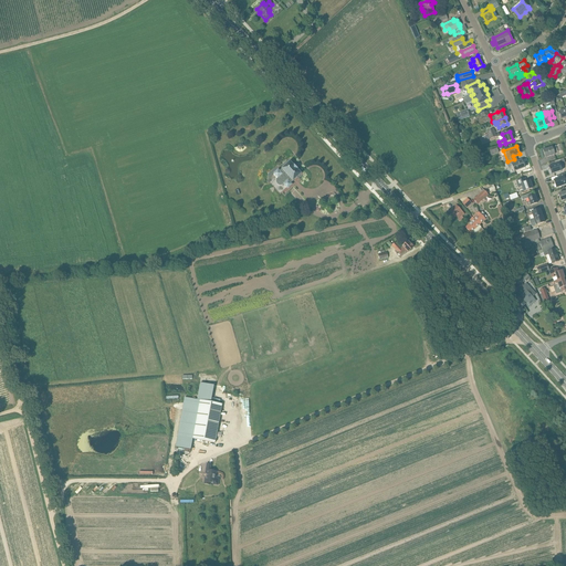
[(555,155),(554,153),(558,152),(556,146),(543,150),(546,158),(555,155)]
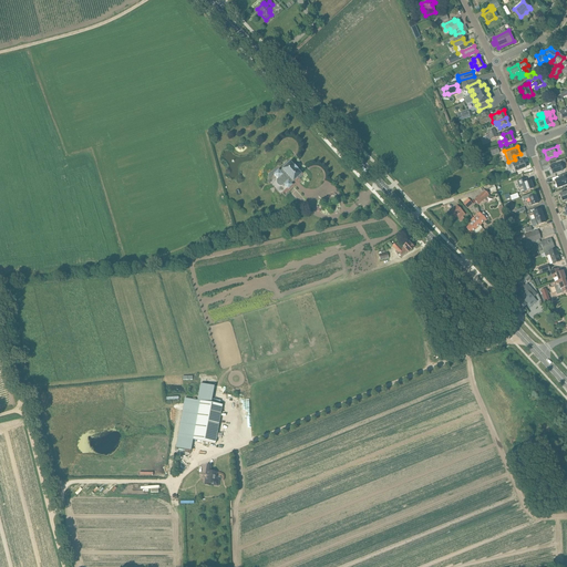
[(555,162),(557,165),(550,167),(553,175),(563,171),(562,165),(564,165),(563,164),(565,163),(566,161),(565,158),(562,160),(555,162)]
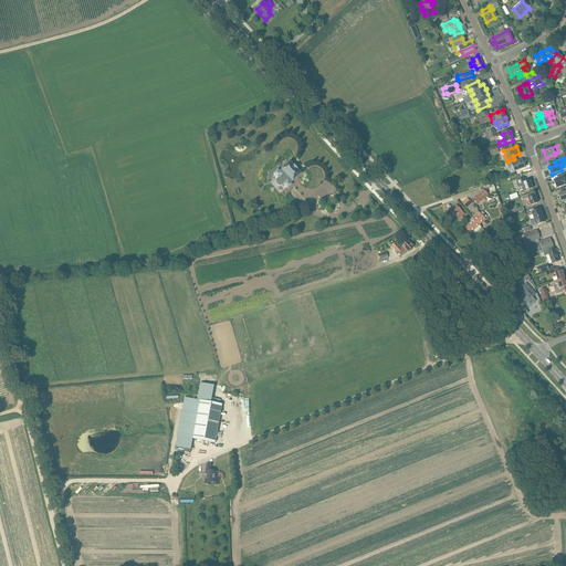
[(514,159),(507,161),(510,168),(513,167),(514,171),(525,168),(522,160),(515,163),(514,159)]
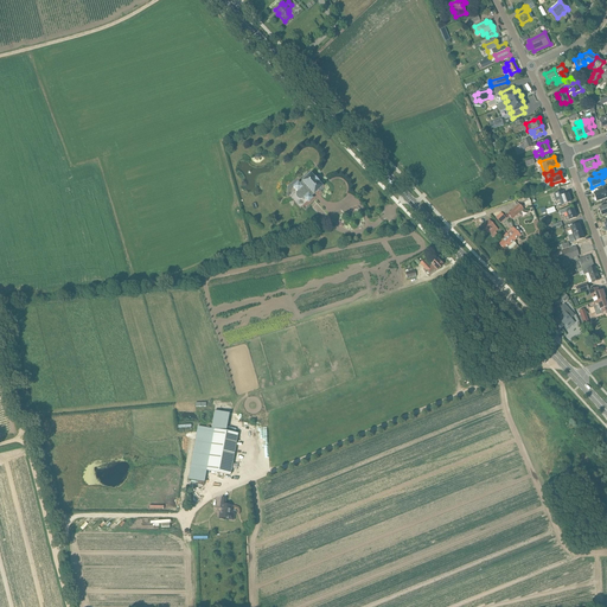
[(296,192),(296,193),(296,196),(296,197),(298,198),(299,199),(300,199),(302,199),(304,199),(305,198),(308,203),(314,198),(312,196),(314,195),(324,186),(319,181),(315,177),(315,178),(311,173),(301,181),(302,181),(300,184),(299,181),(293,186),(298,191),(296,192)]
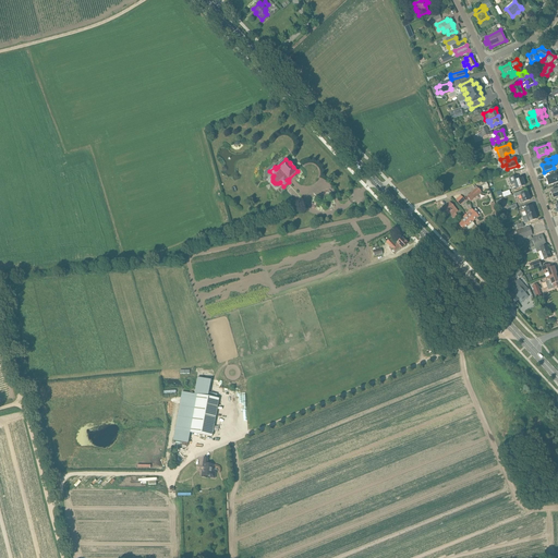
[(552,172),(553,176),(546,178),(548,185),(557,181),(557,179),(557,177),(557,176),(557,171),(557,170),(552,172)]
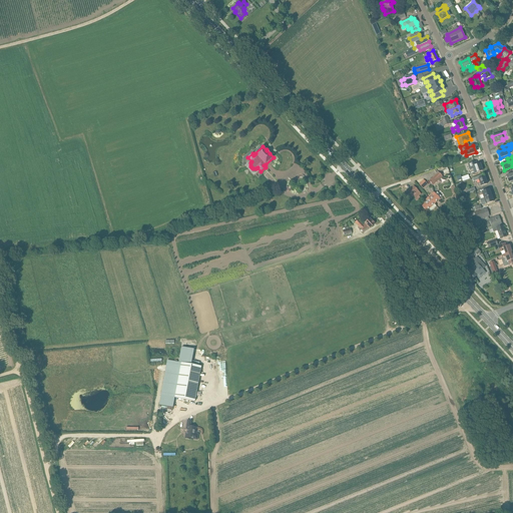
[(475,173),(482,171),(480,164),(477,165),(476,161),(471,163),(468,164),(470,170),(473,169),(475,173)]
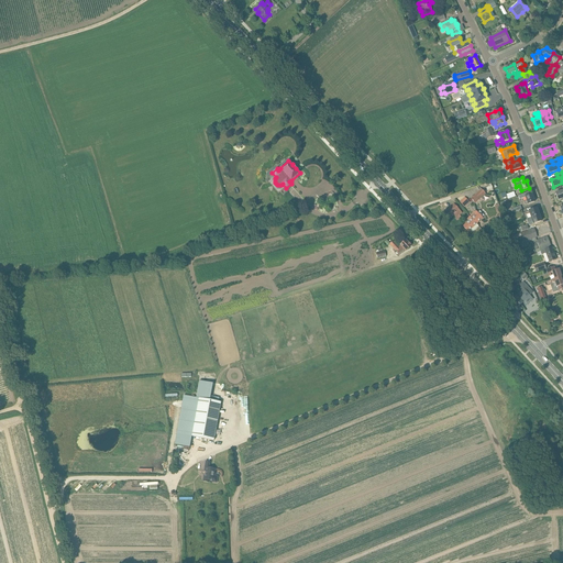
[(482,189),(475,195),(471,199),(475,203),(479,200),(486,194),(482,189)]
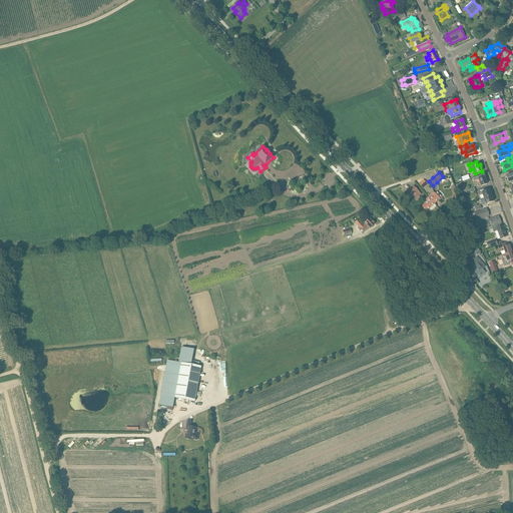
[(481,186),(487,184),(485,176),(482,177),(481,175),(472,178),(474,181),(479,180),(480,183),(477,184),(478,187),(481,186)]
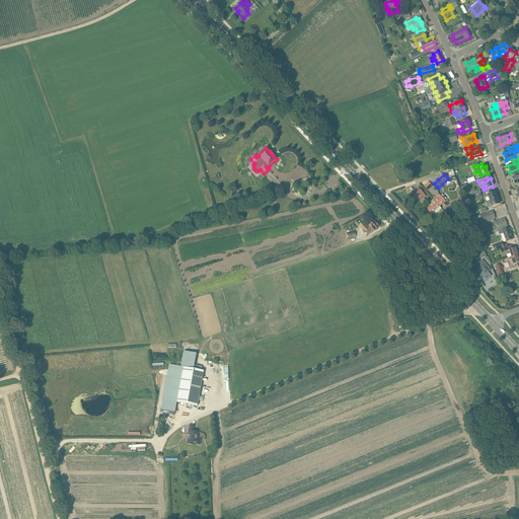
[(428,191),(433,187),(428,181),(423,186),(428,191)]
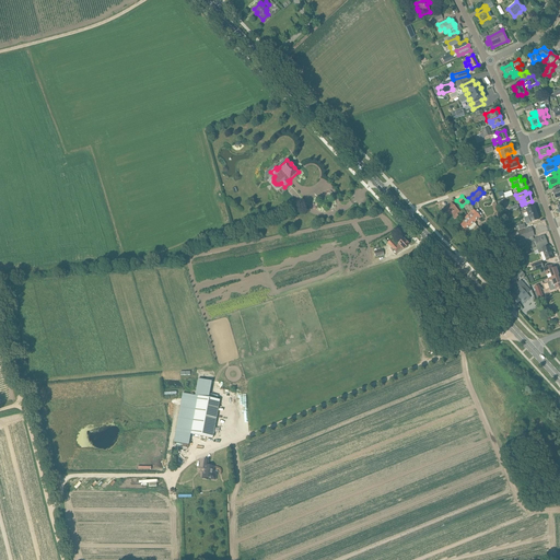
[(445,209),(448,213),(453,218),(457,214),(459,212),(452,203),(445,209)]
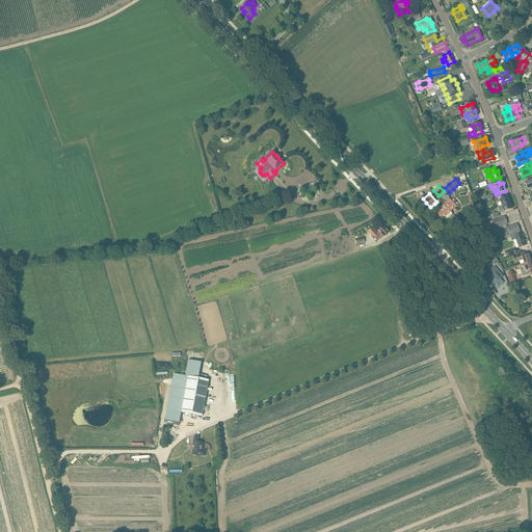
[(501,202),(502,206),(509,203),(507,196),(497,201),(498,204),(501,202)]
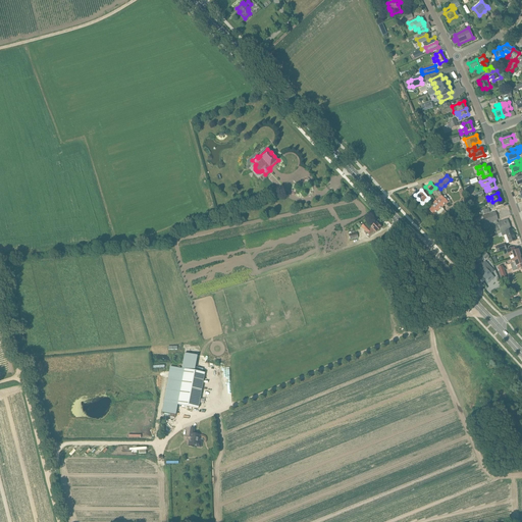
[(441,197),(436,201),(441,207),(447,203),(441,197)]
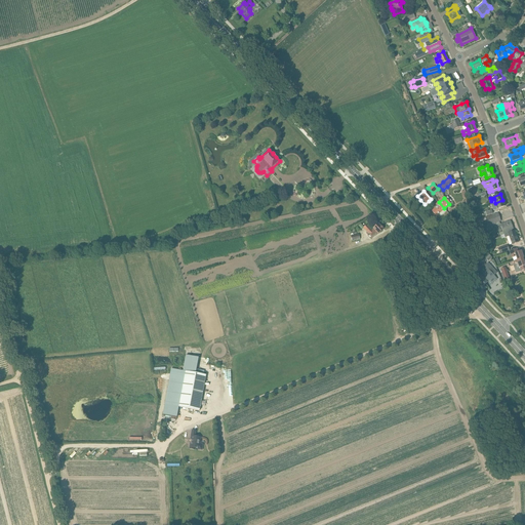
[(502,200),(495,203),(496,206),(493,207),(494,210),(506,206),(502,200)]
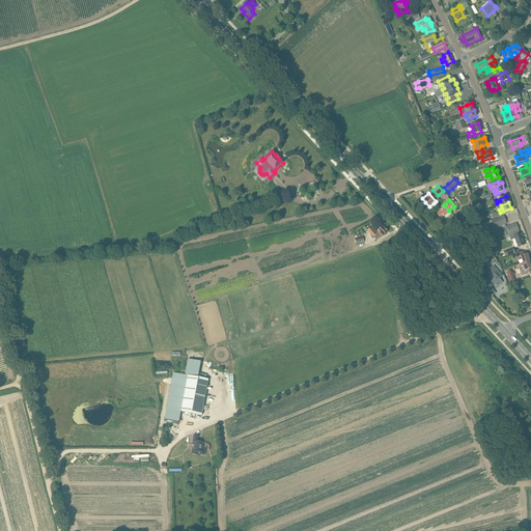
[(451,214),(449,211),(444,204),(441,207),(442,210),(437,214),(441,219),(443,217),(445,219),(451,214)]
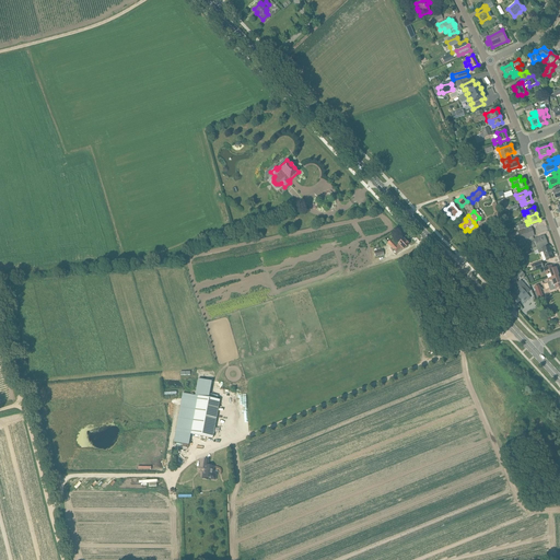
[(510,238),(518,235),(521,241),(535,235),(532,228),(509,235),(510,238)]
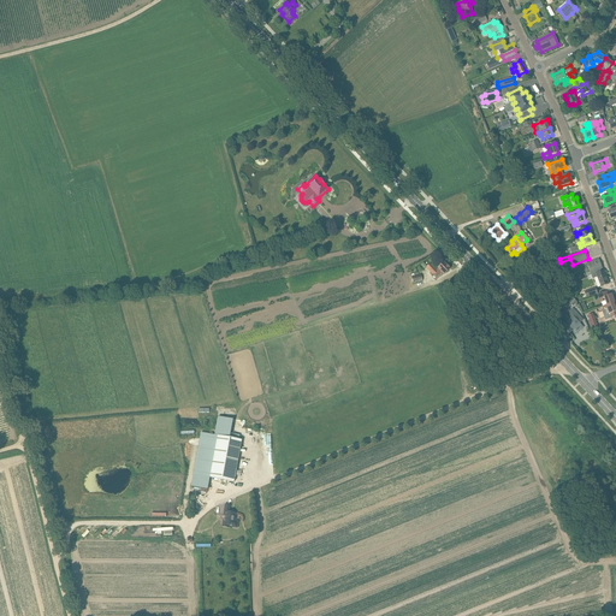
[(603,271),(599,259),(587,264),(590,272),(586,273),(588,277),(592,276),(603,271)]
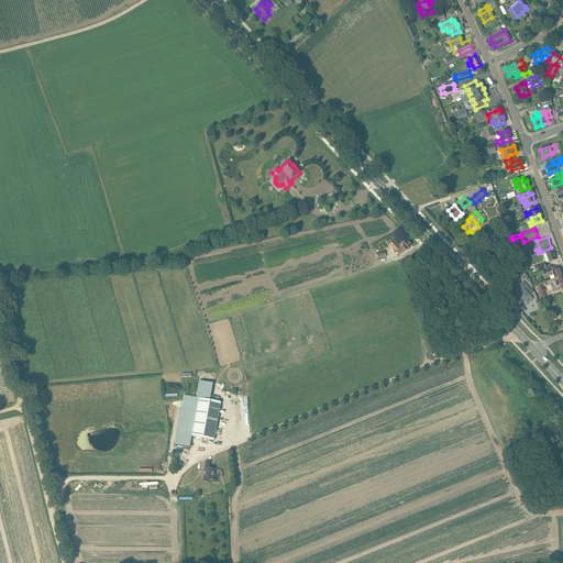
[(390,244),(389,244),(399,254),(404,249),(406,251),(411,245),(406,240),(400,245),(399,247),(393,241),(390,244)]
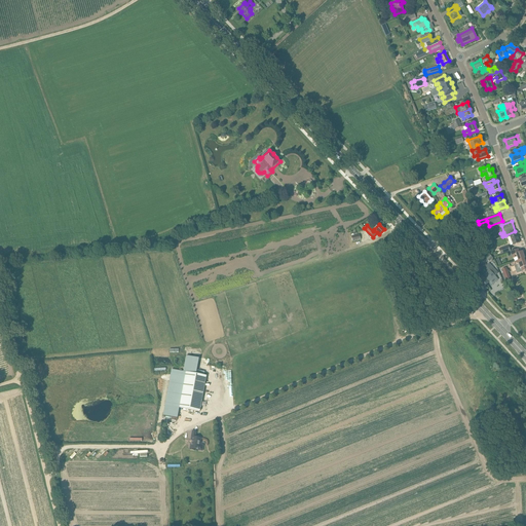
[(515,231),(505,235),(506,237),(511,236),(514,246),(519,242),(515,231)]
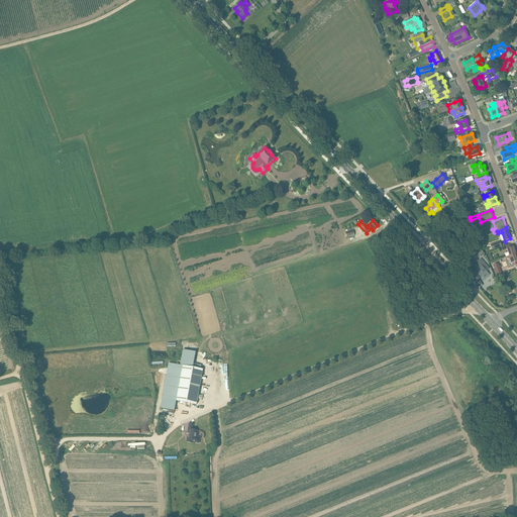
[(500,241),(491,245),(492,250),(502,246),(500,241)]
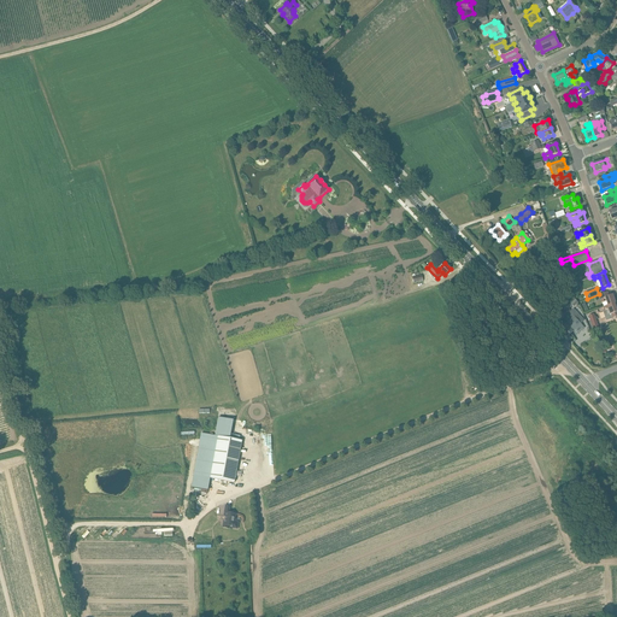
[(609,295),(607,292),(599,295),(601,303),(606,301),(607,306),(616,303),(612,294),(609,295)]
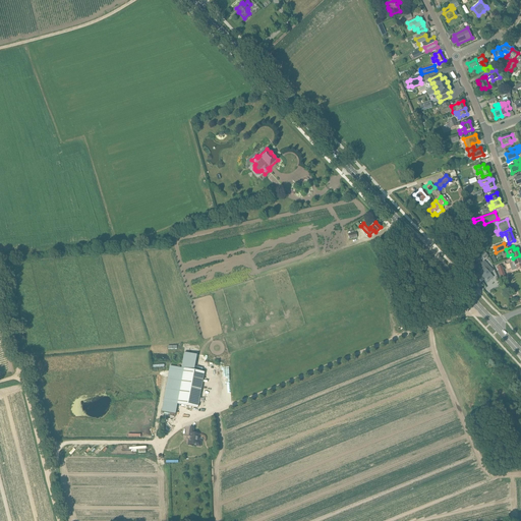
[(488,255),(484,251),(477,258),(480,262),(483,258),(484,259),(488,255)]
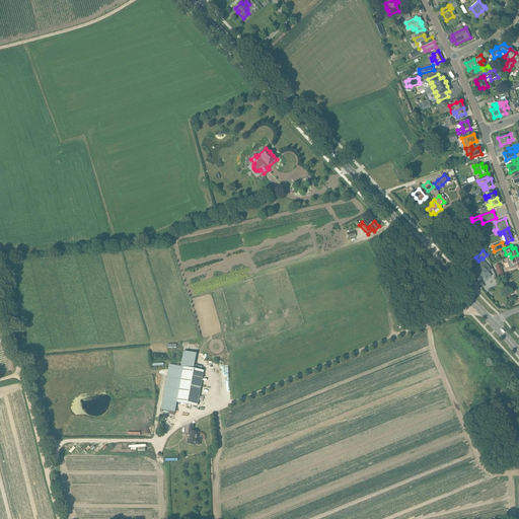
[(518,257),(518,254),(511,257),(507,258),(509,263),(508,263),(510,270),(518,266),(518,257)]
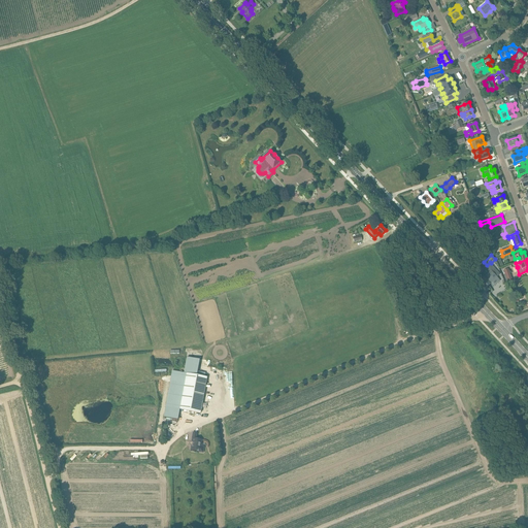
[(486,288),(490,285),(493,282),(496,282),(497,282),(495,279),(500,274),(490,265),(487,268),(487,267),(486,268),(483,272),(486,275),(480,282),(486,288)]
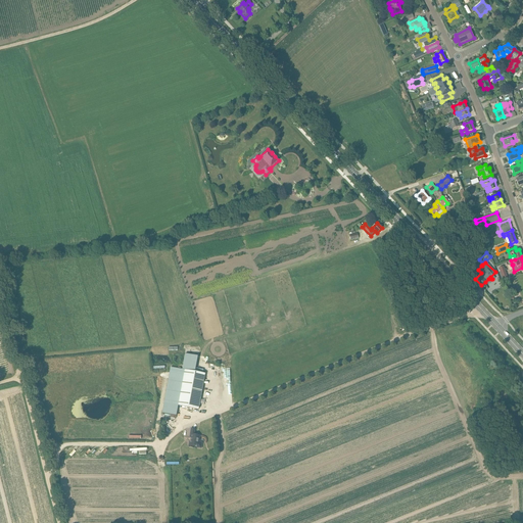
[(188,371),(185,370),(178,406),(199,410),(205,374),(202,373),(188,371)]
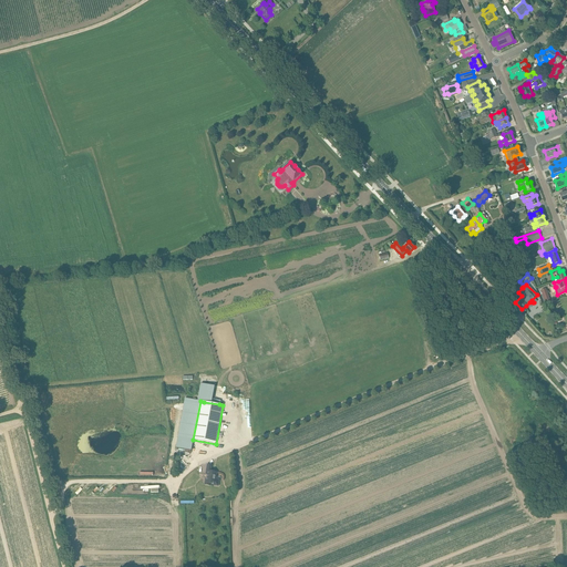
[(212,465),(207,464),(206,474),(208,474),(207,481),(205,480),(205,485),(210,486),(210,483),(214,484),(214,485),(219,486),(220,480),(216,478),(217,476),(216,476),(217,473),(210,471),(212,465)]
